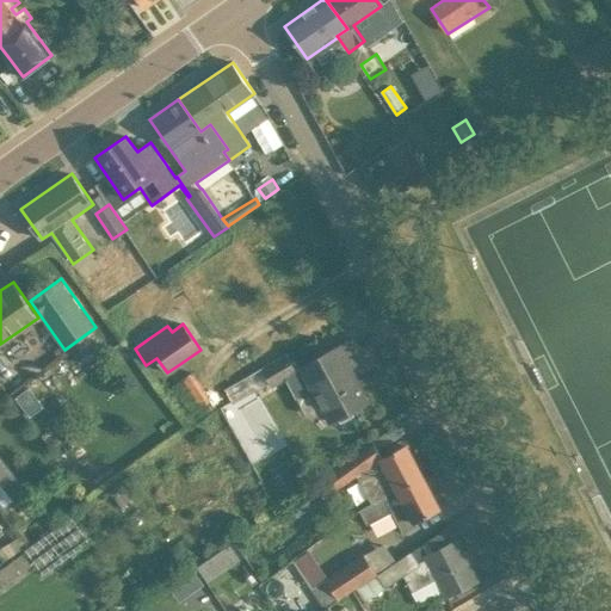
[(302,366),(313,387),(314,389),(306,396),(302,406),(306,414),(315,417),(323,414),(329,424),(340,418),(343,421),(353,415),(350,409),(368,401),(349,366),(362,359),(351,340),(320,356),(302,366)]
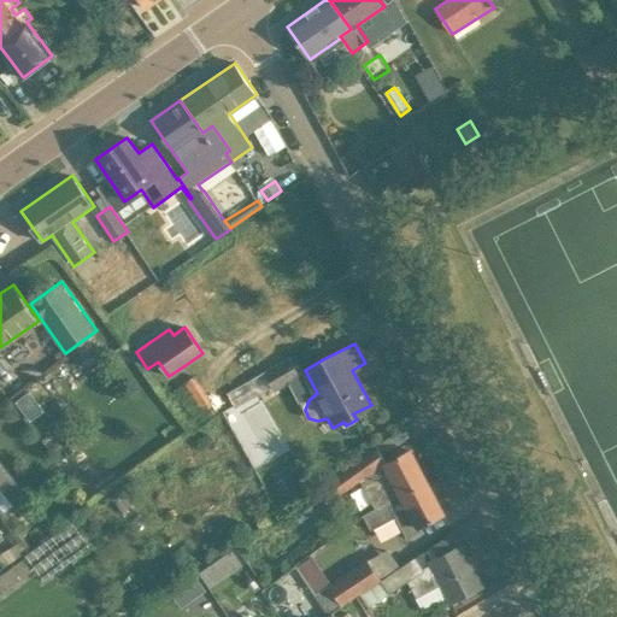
[(298,365),(322,357),(318,345),(293,353),(298,365)]
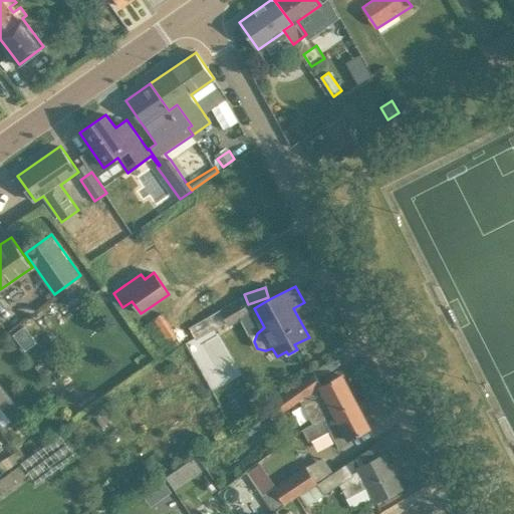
[(249,310),(242,298),(220,309),(220,310),(190,327),(196,339),(227,321),(229,325),(241,318),(250,313),(249,310)]
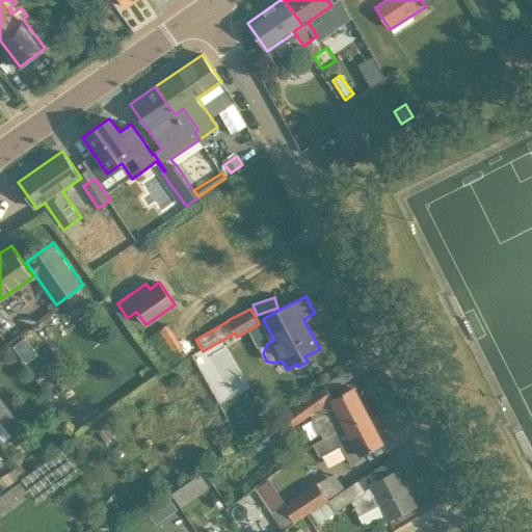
[(167,324),(150,336),(159,350),(161,349),(167,358),(183,348),(167,324)]
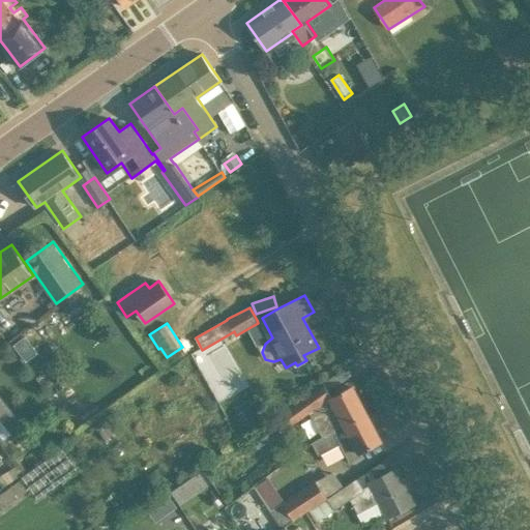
[(36,352),(25,336),(15,344),(26,359),(36,352)]
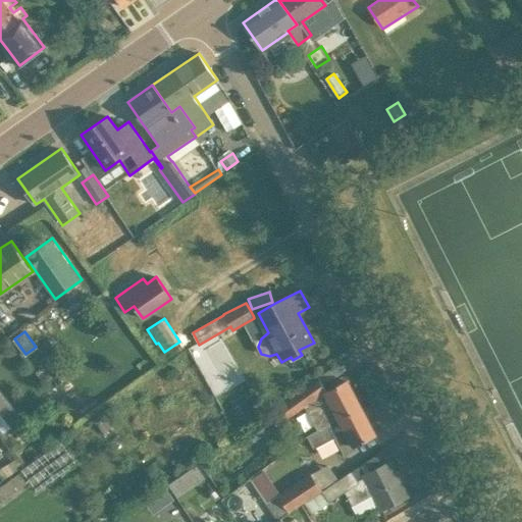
[(305,406),(318,429),(338,419),(361,406),(347,379),(327,390),(319,378),(261,418),(270,430),(305,406)]
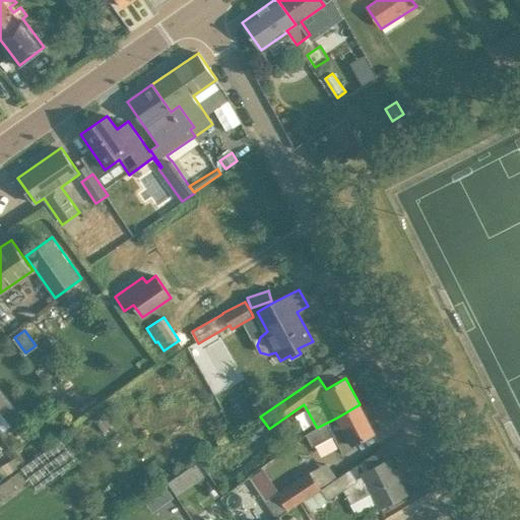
[(256,417),(246,399),(223,411),(234,430),(256,417)]
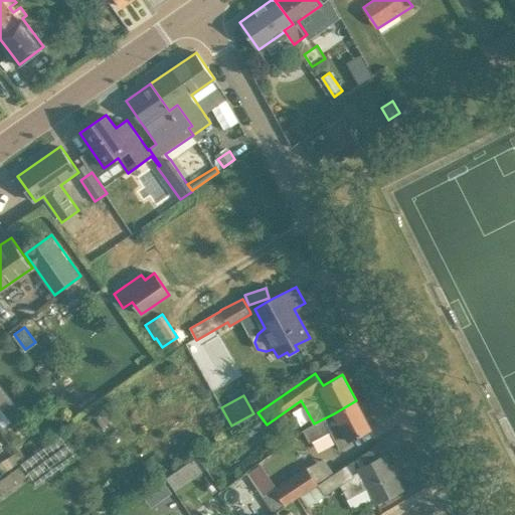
[(334,413),(314,423),(304,430),(310,442),(330,431),(340,449),(352,443),(350,439),(370,427),(356,400),(334,413)]
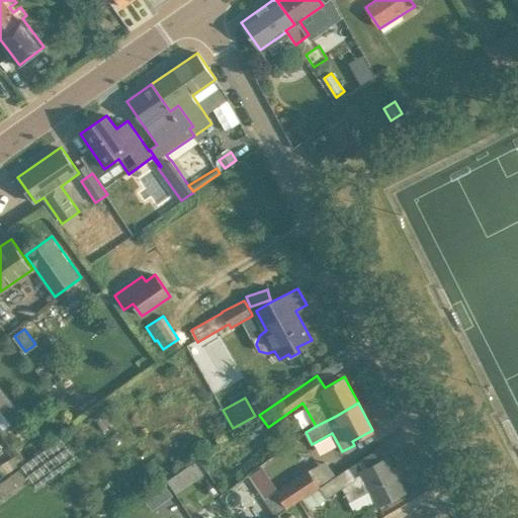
[(11,424),(2,413),(0,415),(0,431),(0,432),(11,424)]
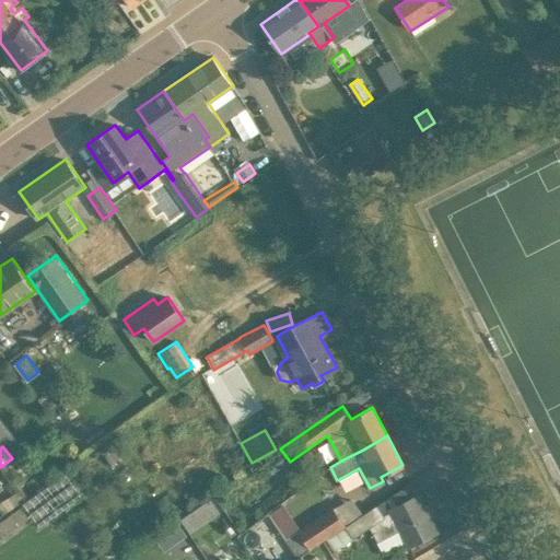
[(0,533),(4,538),(48,505),(39,494),(0,522),(0,533)]
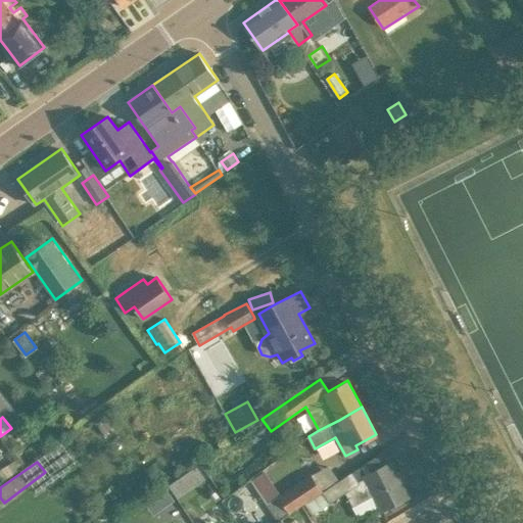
[(352,472),(323,491),(330,503),(345,492),(352,506),(373,495),(381,511),(409,496),(390,462),(373,471),(363,476),(364,478),(359,481),(352,472)]
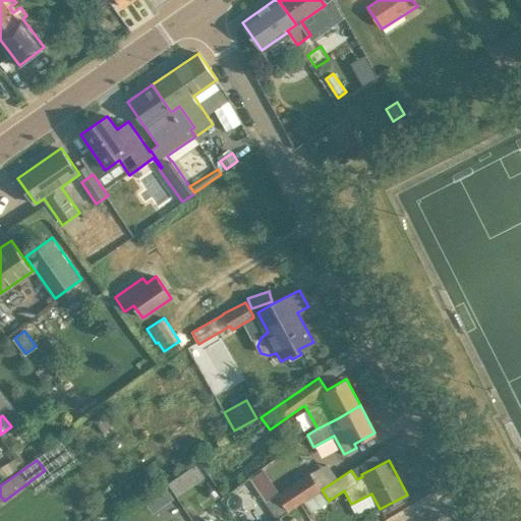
[(277,519),(320,488),(310,473),(280,494),(266,503),(277,519)]
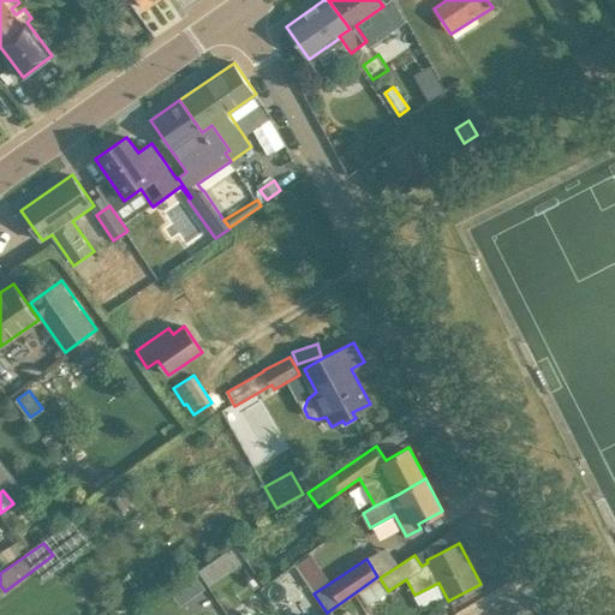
[(210,585),(221,578),(210,562),(199,569),(210,585)]
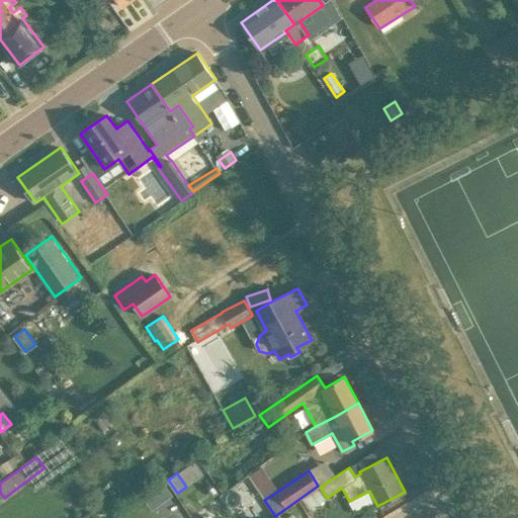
[(155,492),(163,503),(173,496),(165,485),(155,492)]
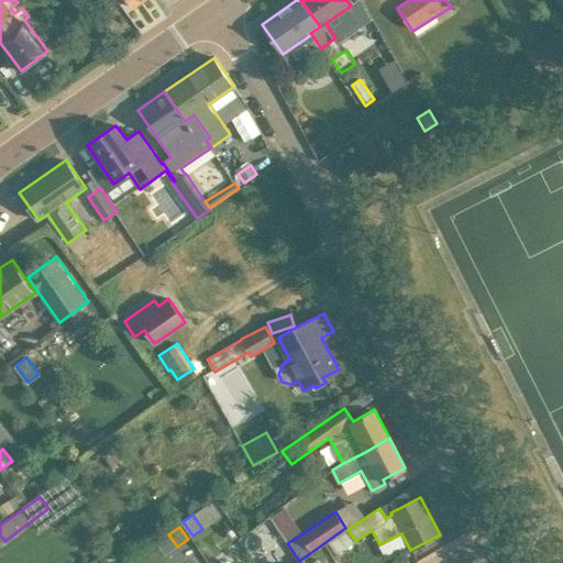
[(345,548),(355,541),(348,529),(338,536),(345,548)]
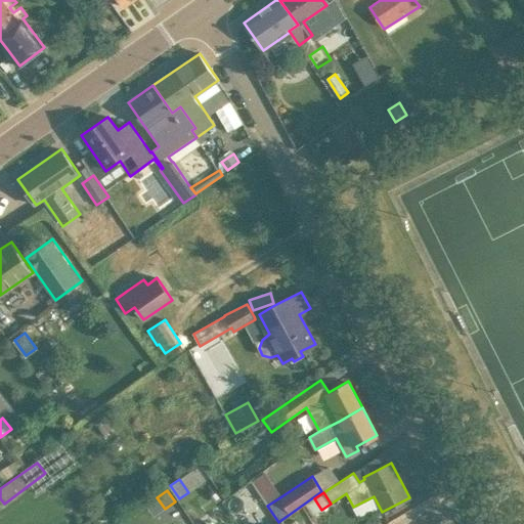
[(378,523),(382,522),(377,514),(369,518),(372,523),(378,523)]
